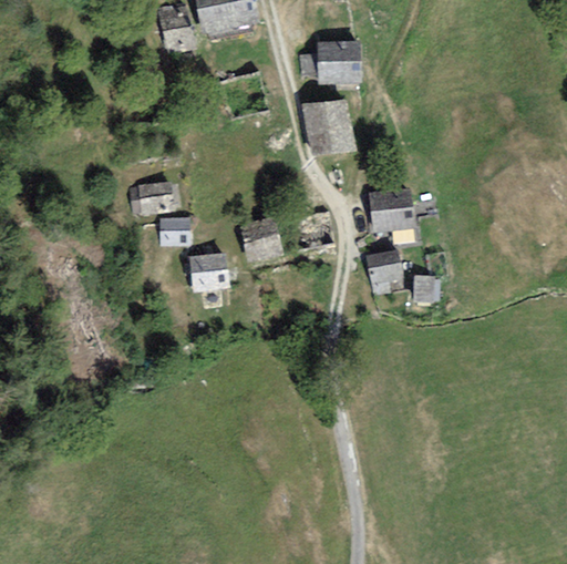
[(187,0),(157,6),(166,53),(196,48),(187,0)]
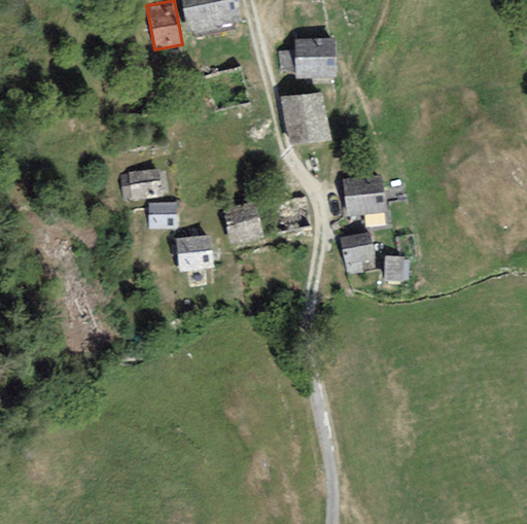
[(183,0),(189,33),(241,23),(237,0),(183,0)]
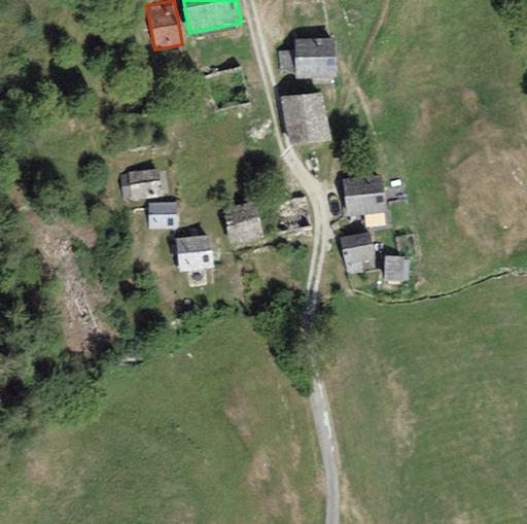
[(335,38),(294,39),(295,78),(336,77),(335,38)]
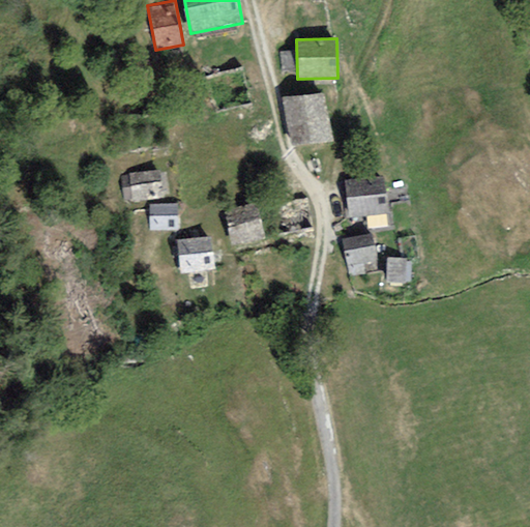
[(325,93),(285,99),(293,146),(332,140),(325,93)]
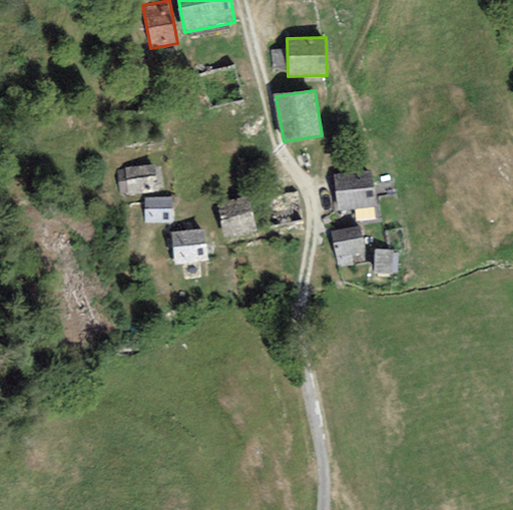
[(155,164),(124,167),(127,195),(158,191),(155,164)]
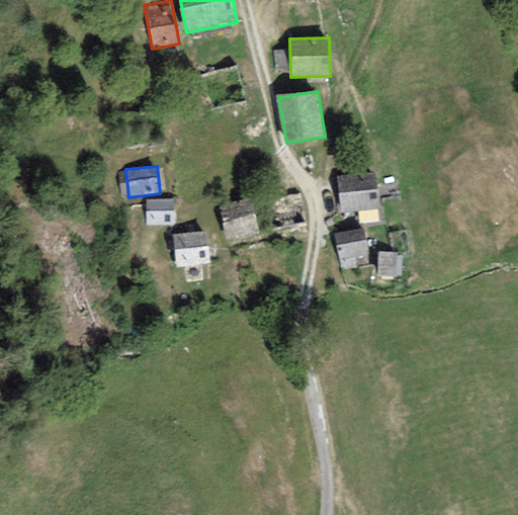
[(375,168),(338,171),(341,212),(378,209),(375,168)]
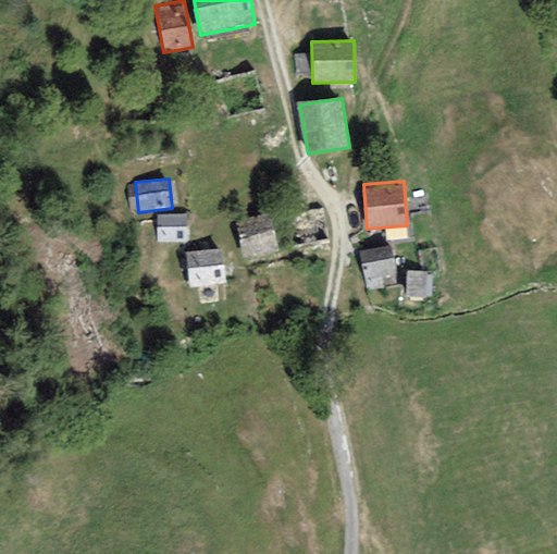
[(321,206),(294,211),(302,250),(330,244),(321,206)]
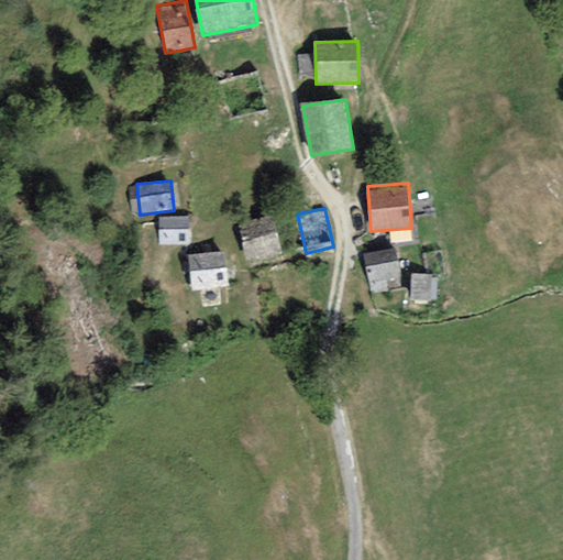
[(167,213),(168,238),(194,237),(192,212),(167,213)]
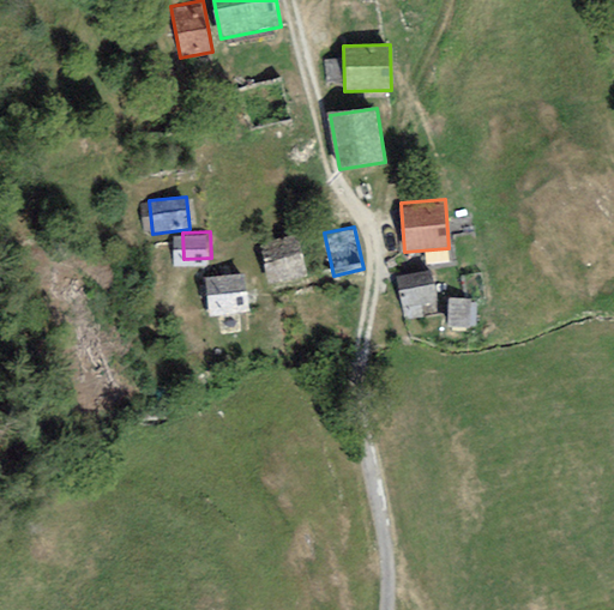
[(296,235),(259,243),(270,287),(306,277),(296,235)]
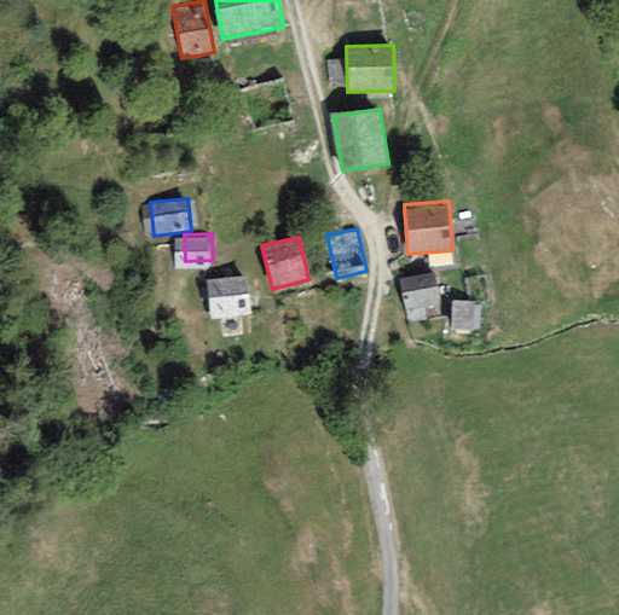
[(249,276),(206,278),(208,318),(252,314),(249,276)]
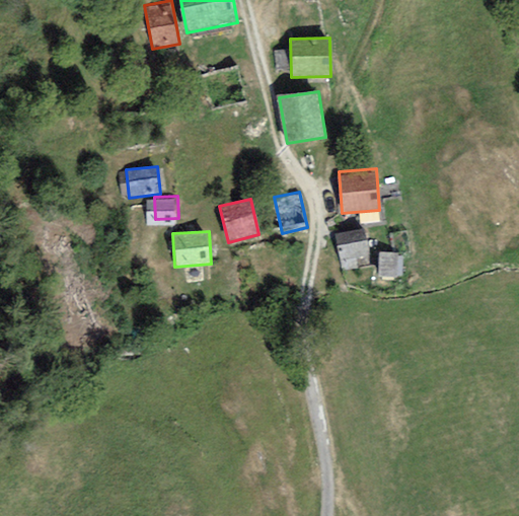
[(365,231),(340,235),(345,269),(370,265),(365,231)]
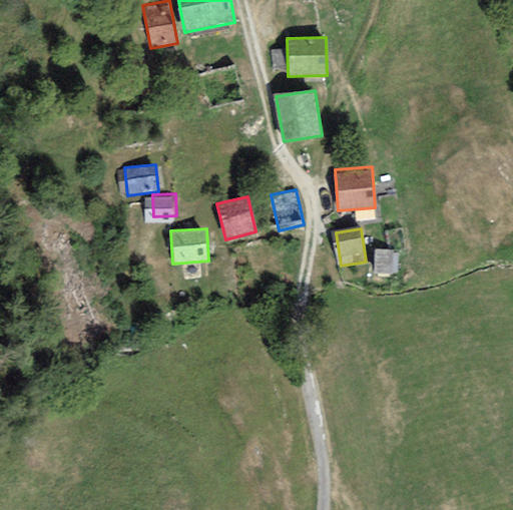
[(400,248),(374,248),(374,272),(400,271),(400,248)]
